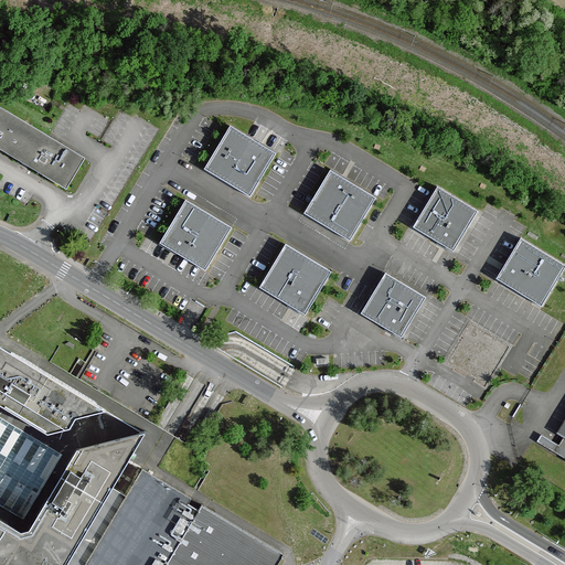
[(0,147),(23,161),(22,162),(30,168),(31,166),(66,188),(83,159),(0,108),(0,147)]
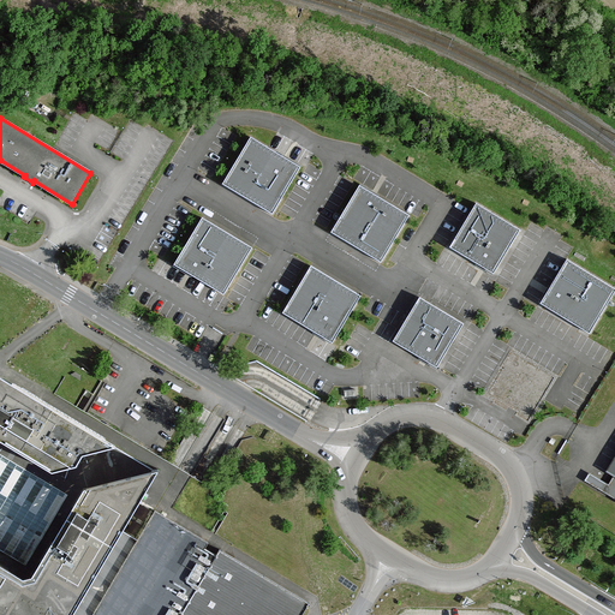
[(280,197),(297,168),(267,149),(268,147),(251,137),(224,184),(273,214),(282,198),(280,197)]
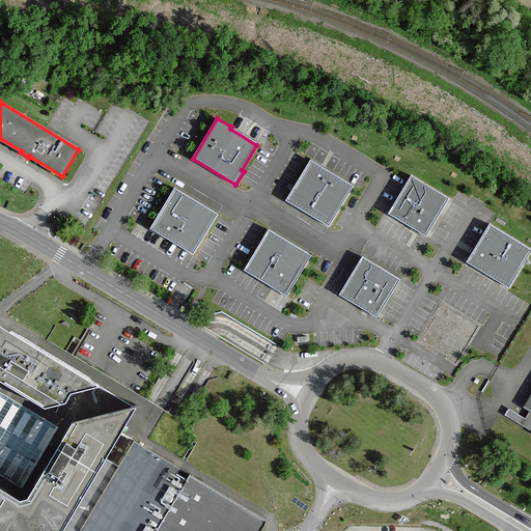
[(330,226),(354,186),(340,177),(338,179),(312,163),(297,189),(295,188),(286,200),(330,226)]
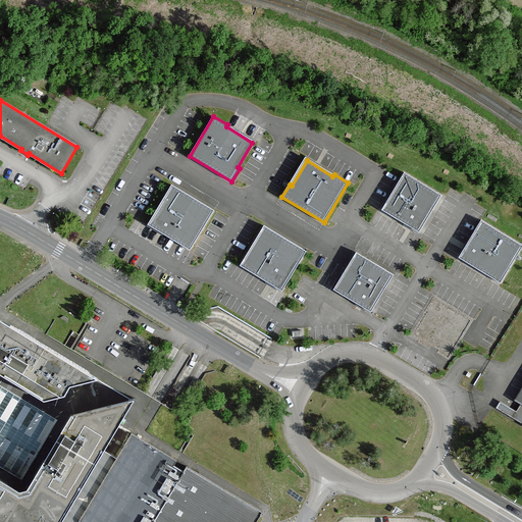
[(434,209),(442,195),(405,172),(382,210),(393,216),(394,213),(419,228),(431,208),(434,209)]
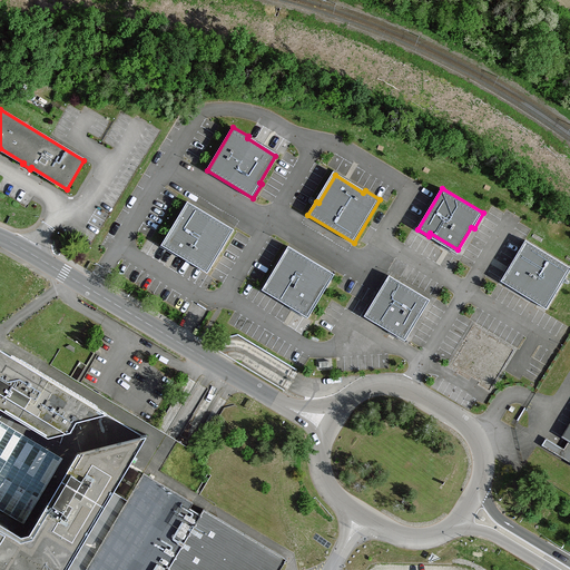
[(208,273),(234,229),(188,202),(179,216),(182,217),(166,244),(194,262),(193,264),(208,273)]
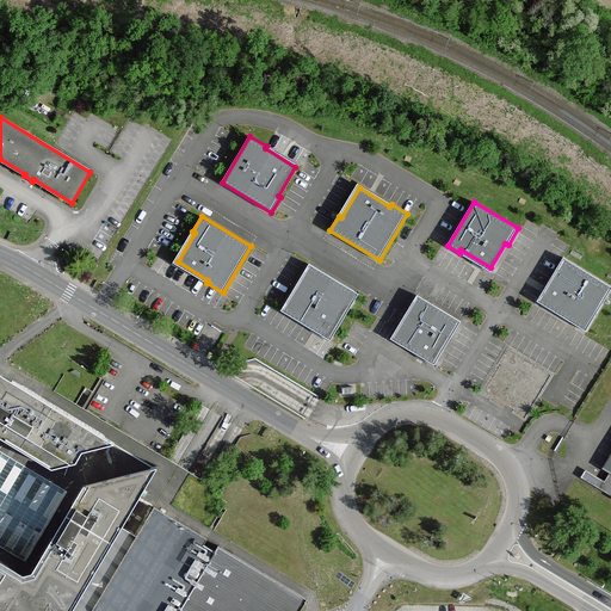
[(586,331),(610,289),(610,287),(563,258),(556,270),(559,271),(541,300),(566,315),(563,318),(586,331)]
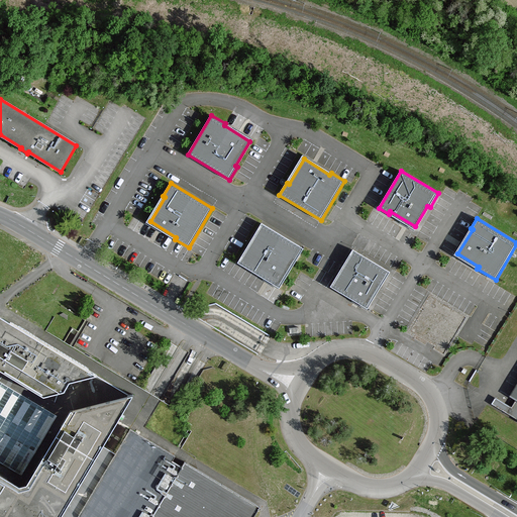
[(296,262),(304,248),(262,223),(238,263),(251,271),(253,269),(279,285),(294,260),(296,262)]
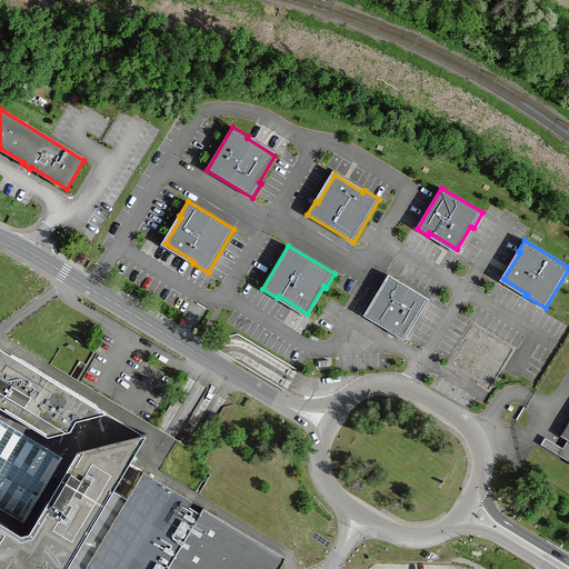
[(420,315),(430,299),(389,275),(365,316),(376,322),(377,320),(405,336),(418,313),(420,315)]
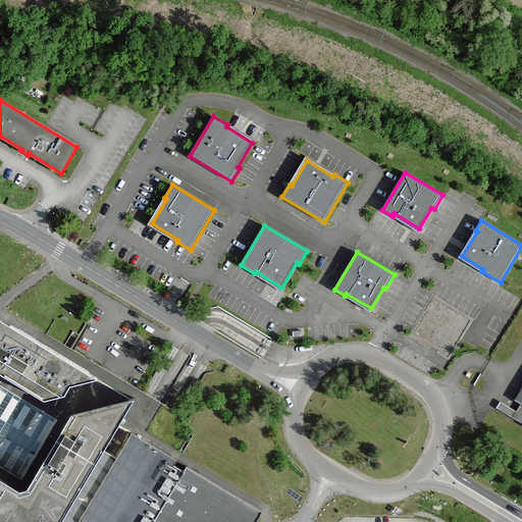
[(99,378),(0,316),(0,521),(60,521),(82,486),(87,489),(109,452),(104,450),(136,398),(133,399),(99,378)]
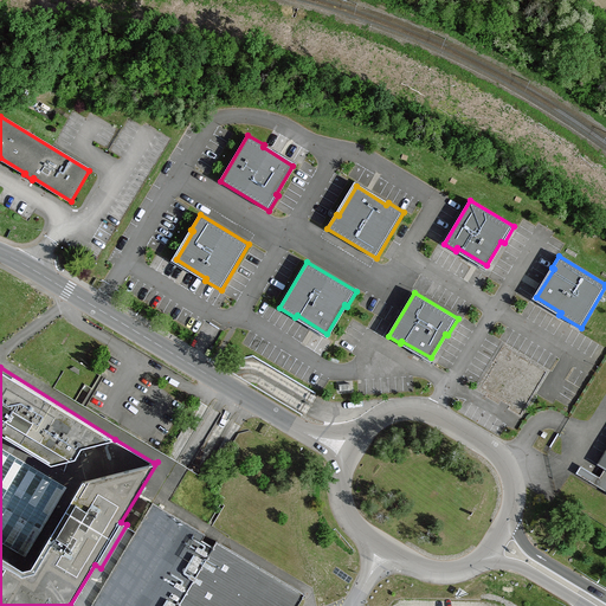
[(584,466),(579,475),(605,490),(605,455),(600,466),(605,469),(605,470),(601,478),(584,466)]
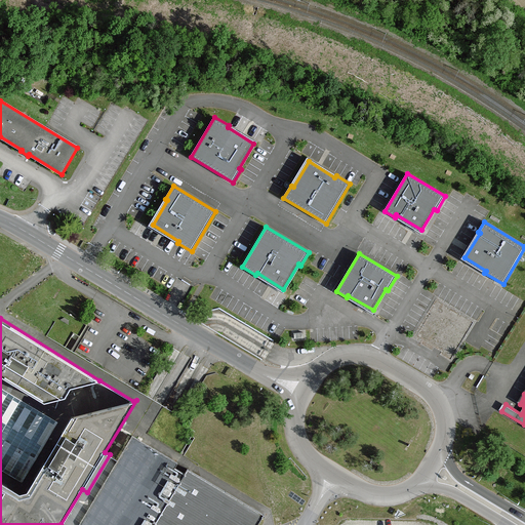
[(78,524),(257,524),(265,514),(133,435),(118,459),(78,524)]
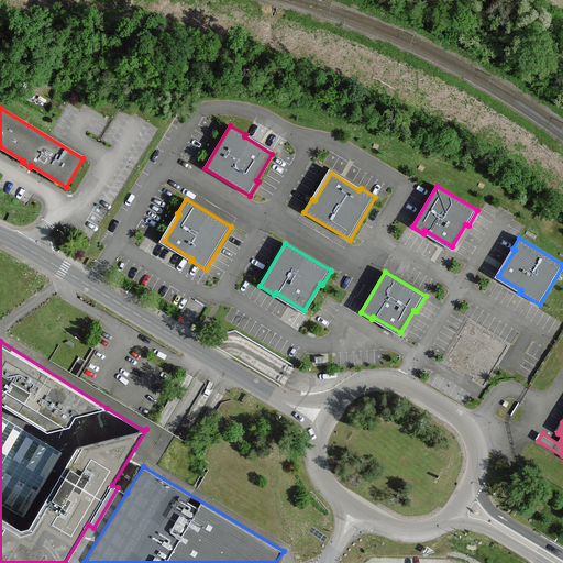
[(84,562),(127,493),(122,490),(118,487),(94,528),(88,525),(65,562),(84,562)]
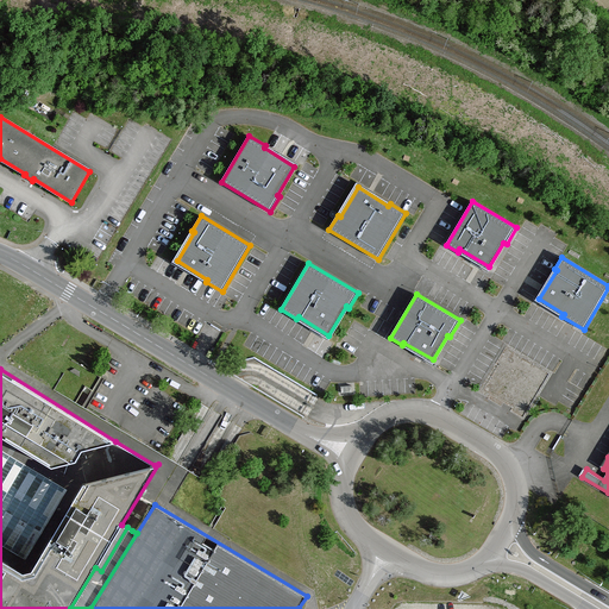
All buildings are outlined.
